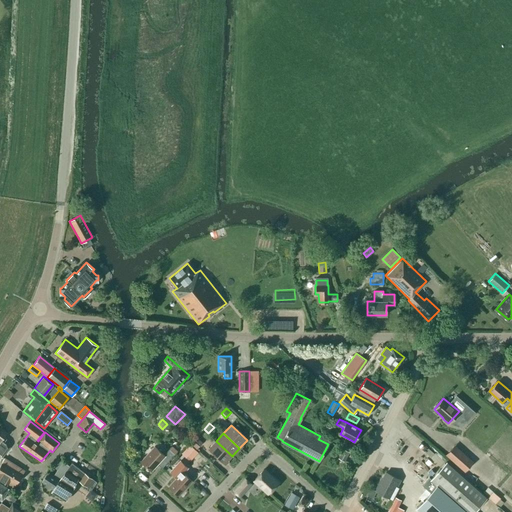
[(196,437),(190,443),(197,449),(202,442),(196,437)]
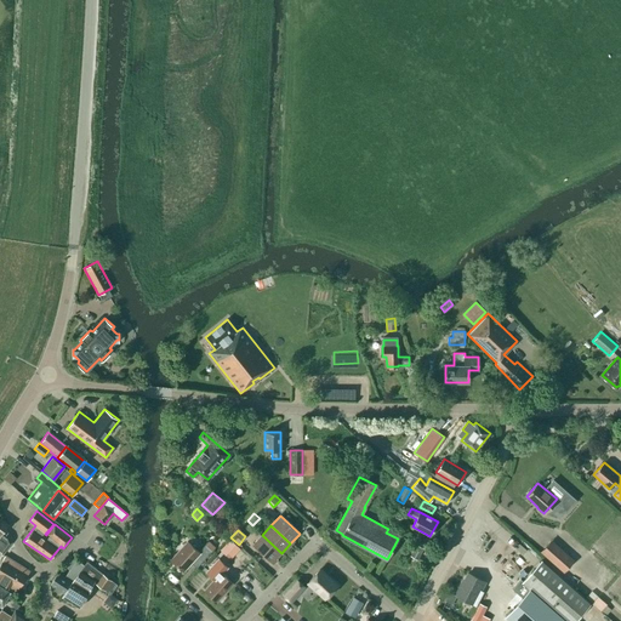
[(0,534),(0,556),(1,553),(3,554),(11,542),(9,536),(3,531),(0,534)]
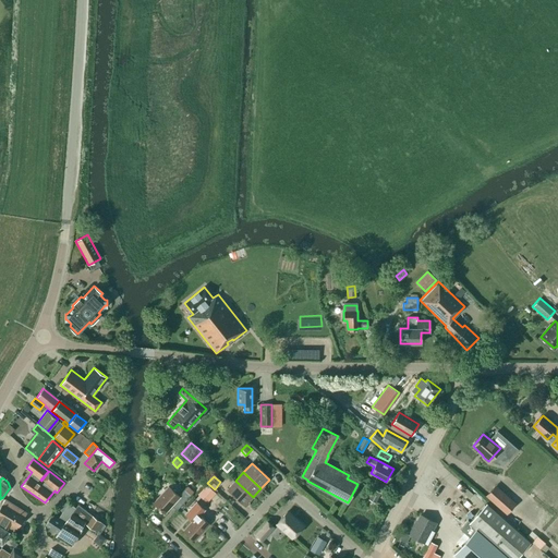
[(253,497),(235,481),(227,489),(244,506),(253,497)]
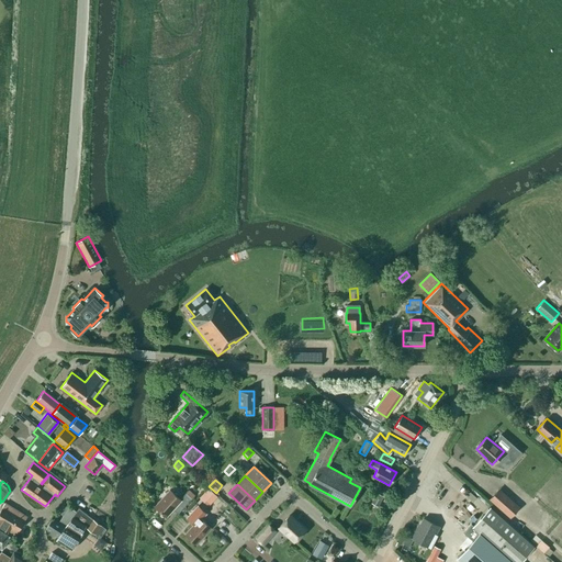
[(509,517),(519,506),(498,487),(489,498),(509,517)]
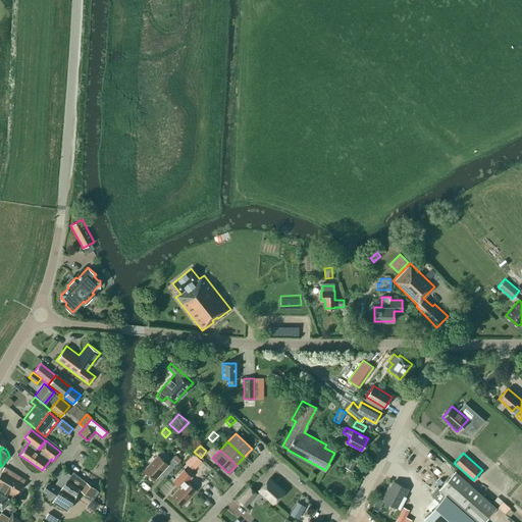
[(193,454),(193,455),(185,463),(194,471),(202,462),(194,454),(193,454)]
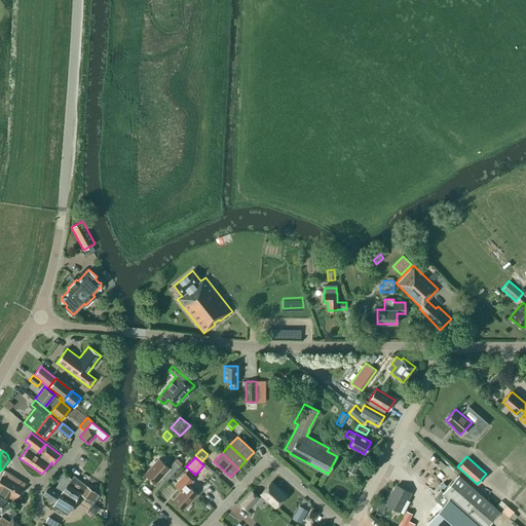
[(161,477),(166,481),(183,463),(177,458),(168,467),(158,458),(145,474),(155,484),(161,477)]
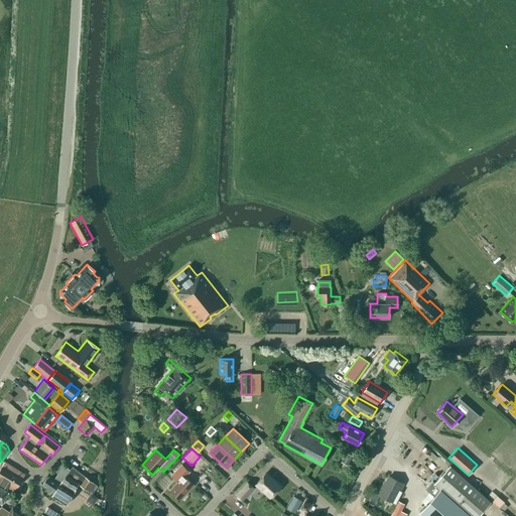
[(346,452),(341,462),(347,465),(352,456),(346,452)]
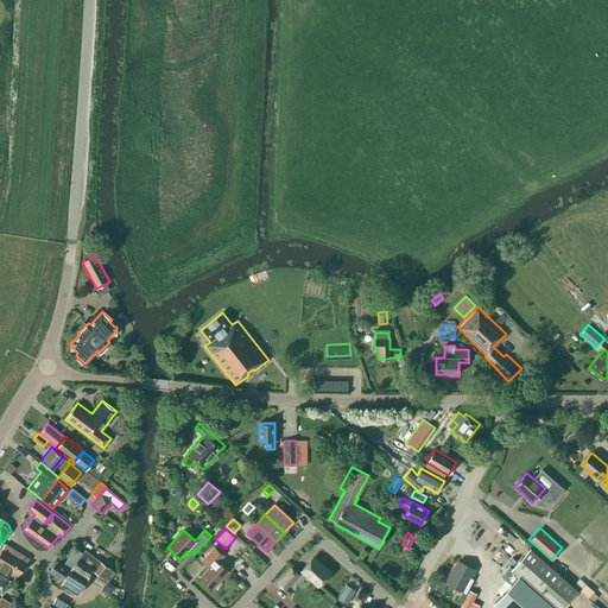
[(30,559),(5,544),(0,551),(0,569),(17,580),(30,559)]
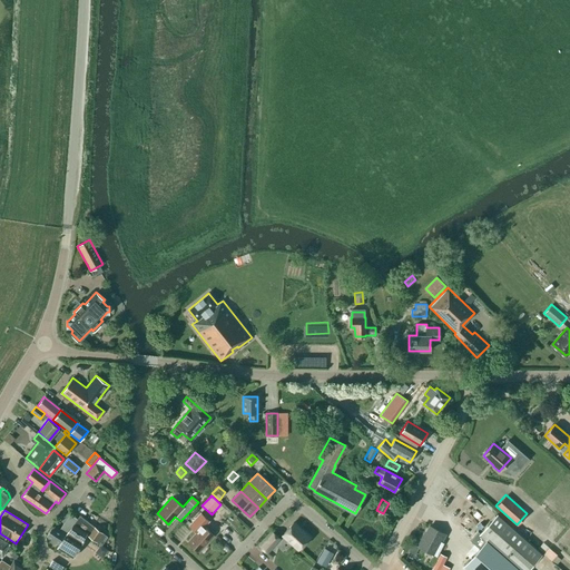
[(62,511),(58,519),(64,522),(68,514),(62,511)]
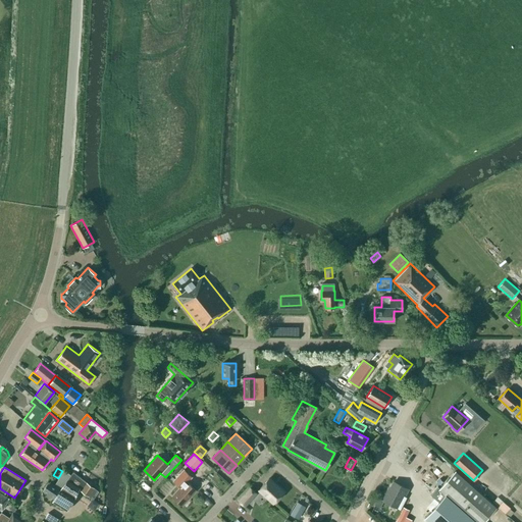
[(59,489),(60,488),(69,474),(64,471),(54,485),(48,481),(43,490),(54,498),(60,490),(59,489)]
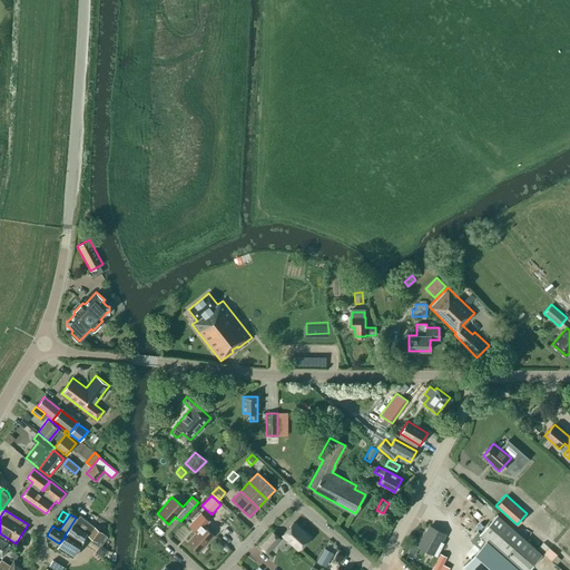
[(527,569),(542,554),(497,514),(479,534),(478,532),(471,540),(478,546),(462,563),(470,569),(527,569)]
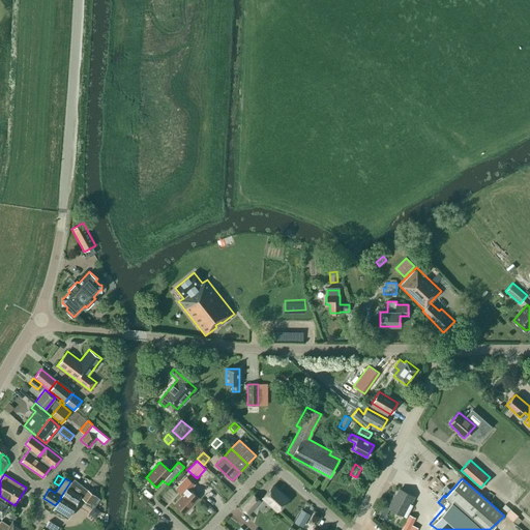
[(68,488),(67,488),(61,498),(55,505),(53,508),(68,518),(78,503),(77,502),(81,496),(82,497),(82,498),(94,507),(99,499),(87,490),(75,479),(68,488)]
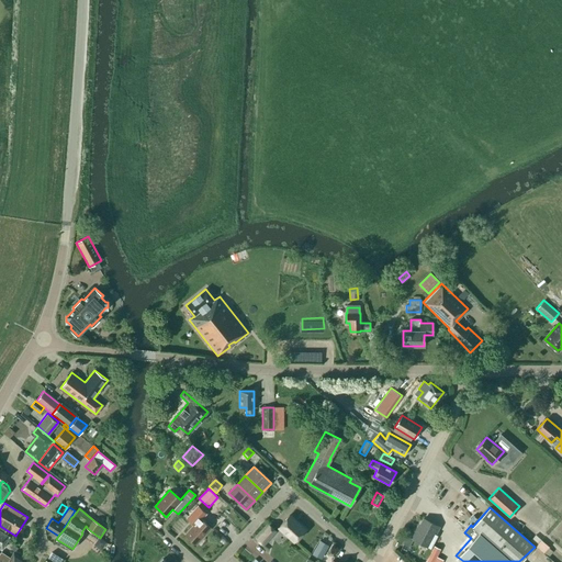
[(289,515),(279,527),(294,541),(305,529),(289,515)]
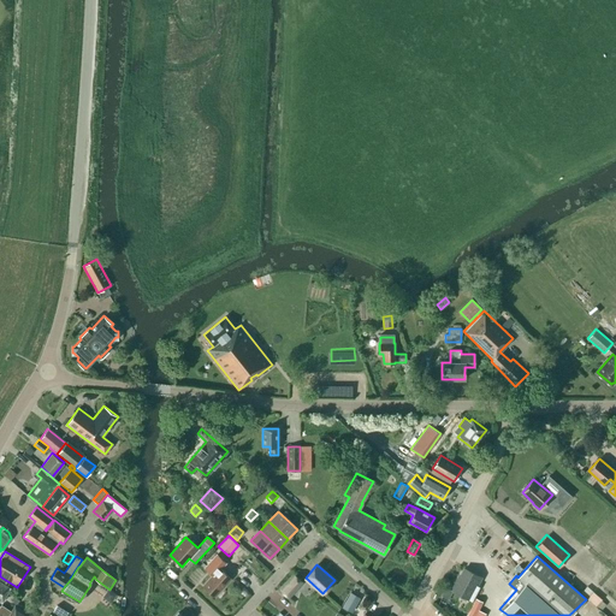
[(231,579),(219,568),(202,585),(215,597),(231,579)]
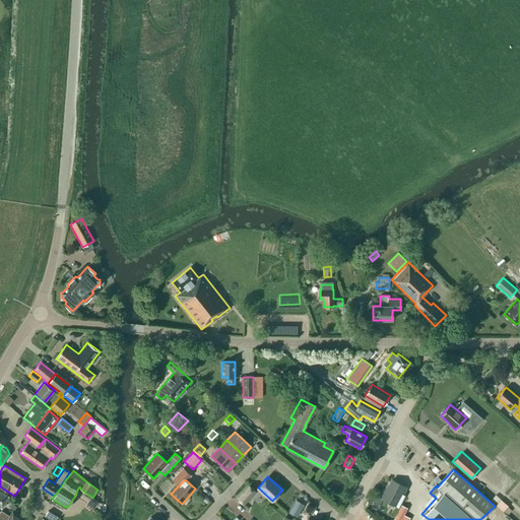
[(382,499),(395,506),(400,495),(402,495),(406,488),(392,479),(386,491),(385,490),(382,496),(383,497),(382,499)]
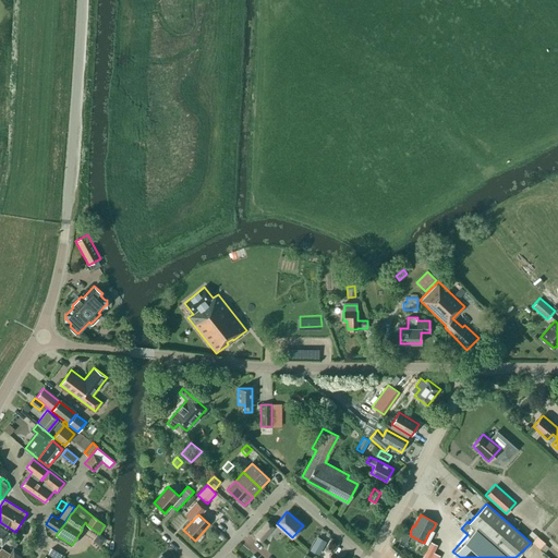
[(262,541),(274,526),(266,520),(254,534),(262,541)]
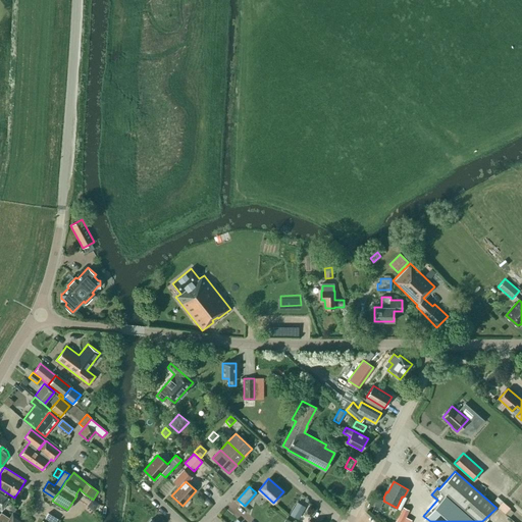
[(8,498),(0,492),(0,509),(1,510),(8,498)]
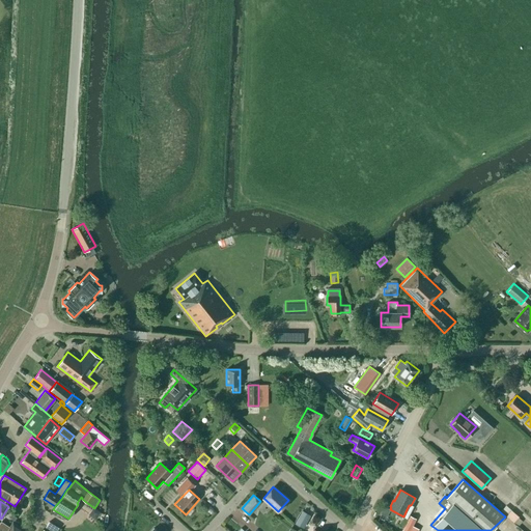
[(512,505),(507,511),(514,518),(520,511),(512,505)]
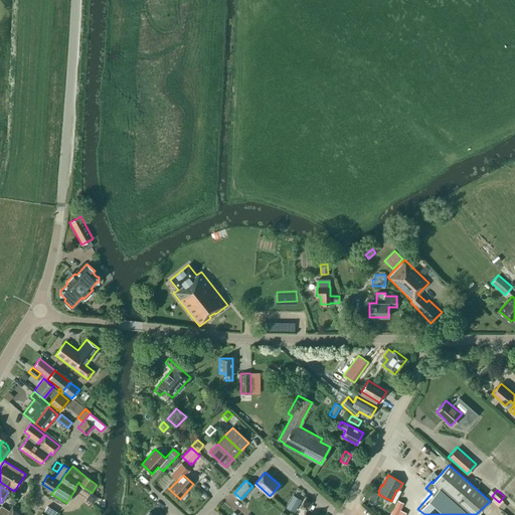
[(301,500),(294,496),(290,502),(297,506),(301,500)]
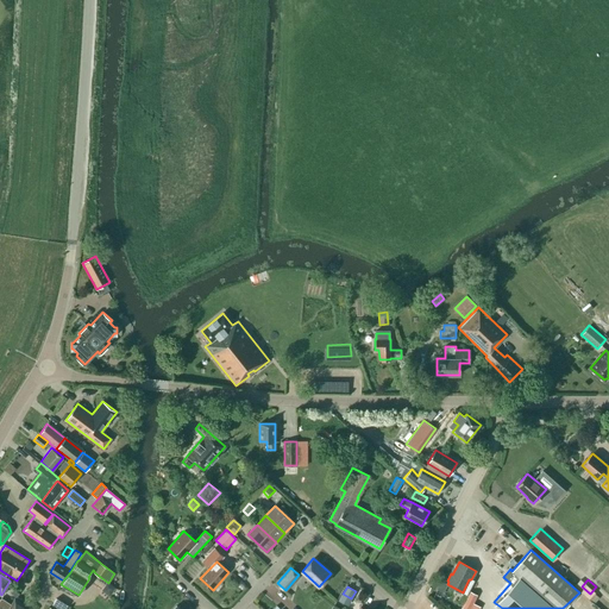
[(470,591),(460,608),(462,608),(470,608),(477,595),(470,591)]
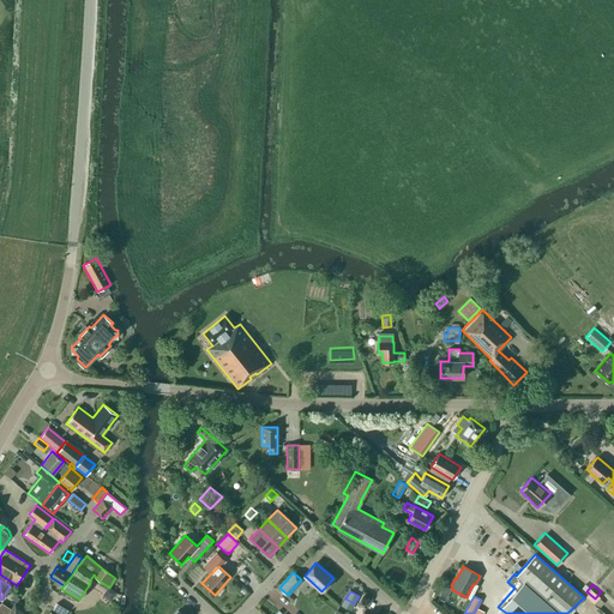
[(30,613),(14,603),(11,609),(1,603),(0,603),(0,613),(30,613)]
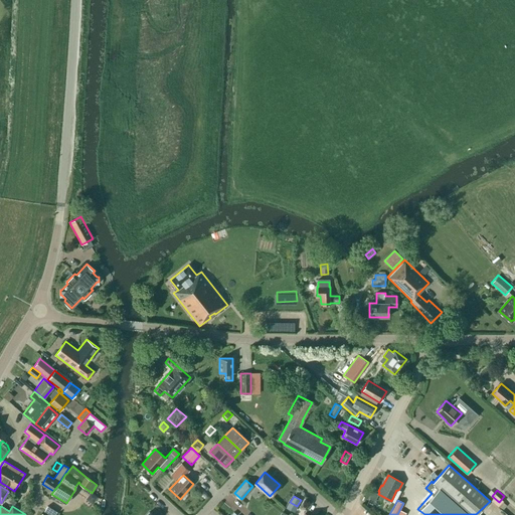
[(53,514),(56,511),(47,506),(44,511),(50,514),(53,514)]
